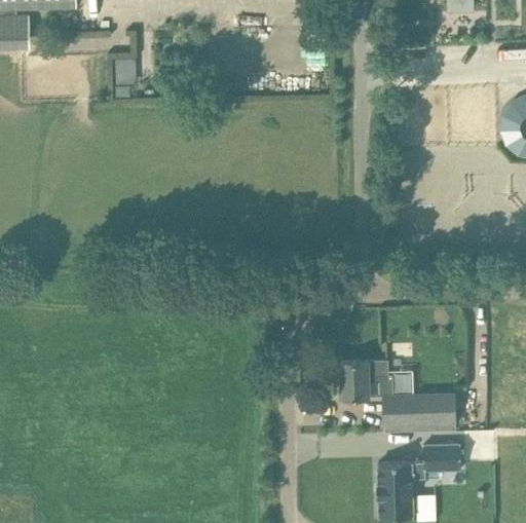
[(76,0),(0,0),(0,49),(30,48),(29,15),(16,15),(16,9),(77,7),(76,0)]
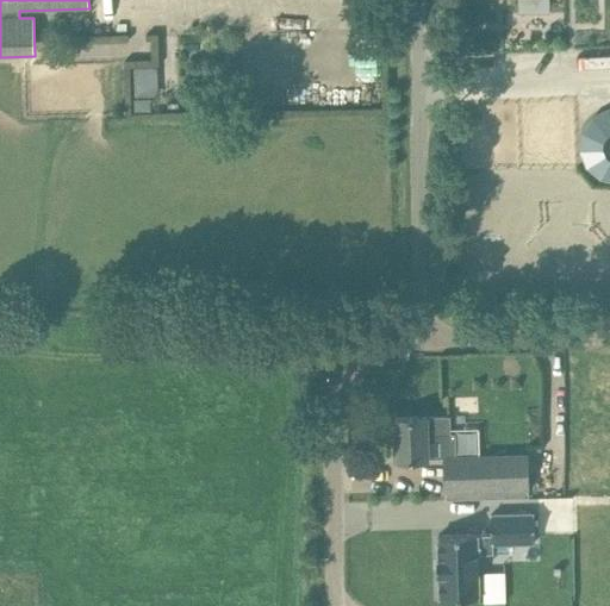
[(592,186),(609,181),(609,113),(578,122),(592,186)]
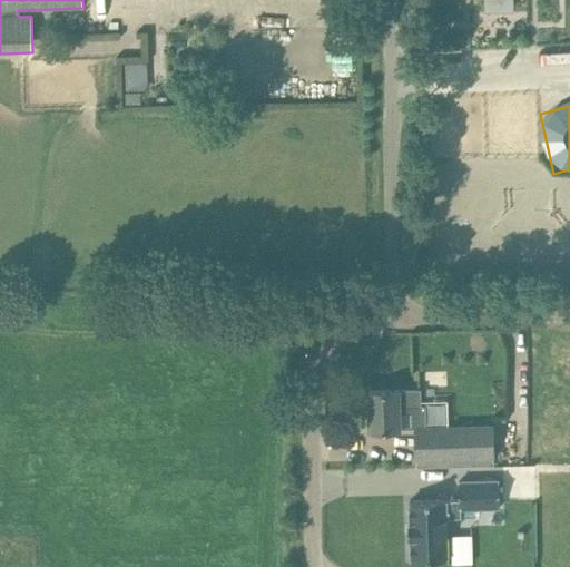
[(420,393),(369,393),(370,433),(392,432),(400,432),(415,432),(415,430),(426,430),(425,408),(420,408),(420,393)]
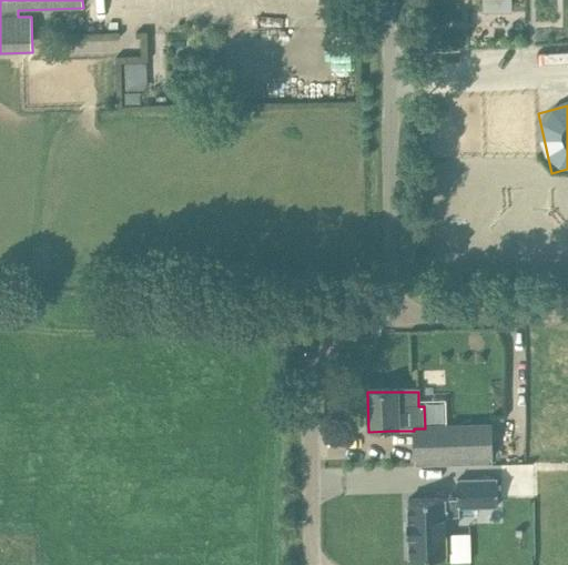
[(425,429),(414,429),(414,431),(414,460),(493,458),(492,426),(425,429)]
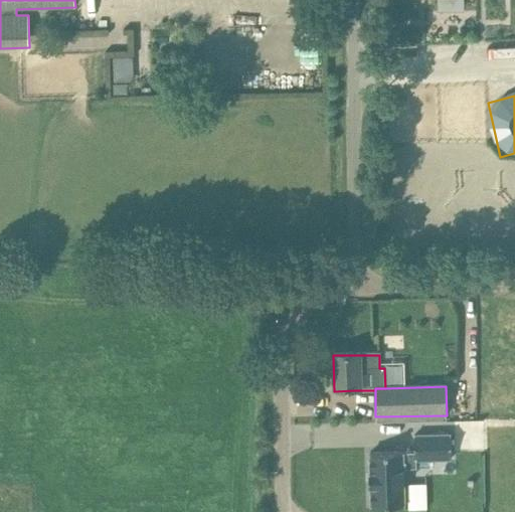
[(402,454),(370,455),(371,474),(369,474),(369,488),(371,488),(371,490),(371,507),(404,506),(403,470),(416,470),(416,462),(452,461),(451,437),(414,438),(414,450),(415,454),(413,454),(405,454),(402,454)]
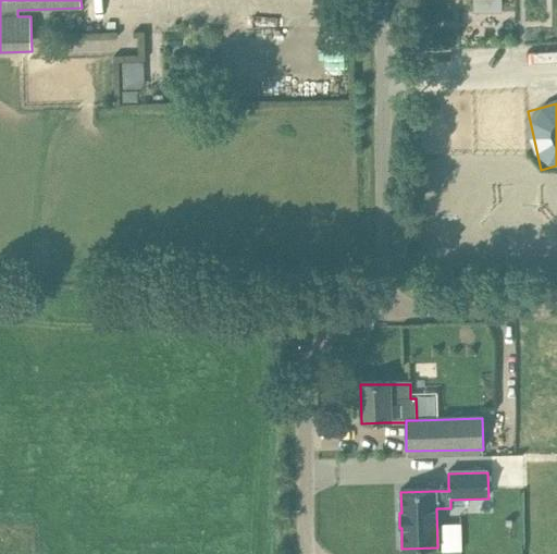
[(461,525),(441,525),(441,553),(461,553),(461,525)]
